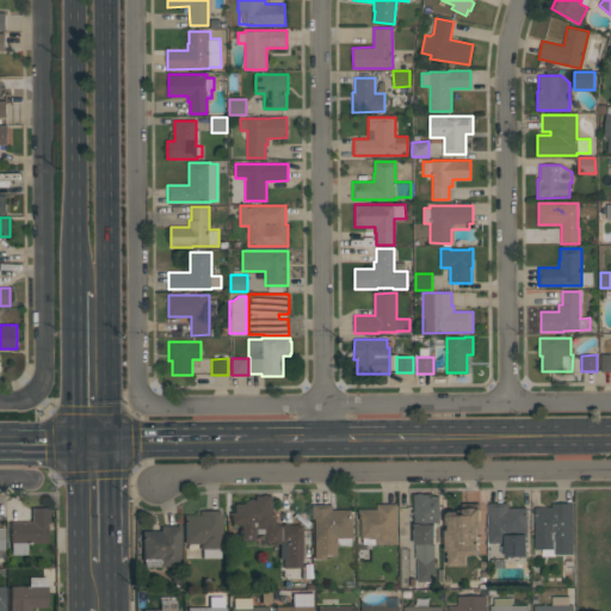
[(439,499),(439,523),(434,523),(434,544),(434,557),(436,581),(417,581),(417,559),(415,559),(415,544),(414,544),(414,514),(412,514),(412,511),(414,511),(414,494),(430,494),(430,498),(431,497),(432,495),(433,495),(434,495),(436,495),(437,497),(438,498),(439,499)]
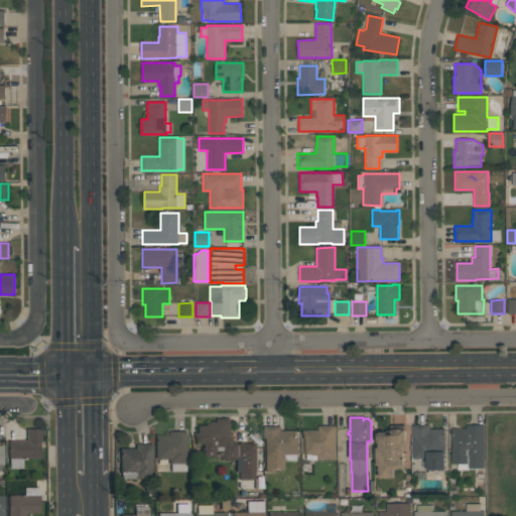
[(230,418),(231,442),(234,442),(234,443),(254,443),(255,473),(254,473),(254,480),(239,480),(239,473),(236,473),(236,459),(222,459),(222,452),(214,452),(214,458),(203,458),(203,443),(202,443),(202,445),(200,445),(200,443),(195,443),(195,432),(200,432),(200,425),(208,425),(208,422),(217,422),(217,419),(230,418)]
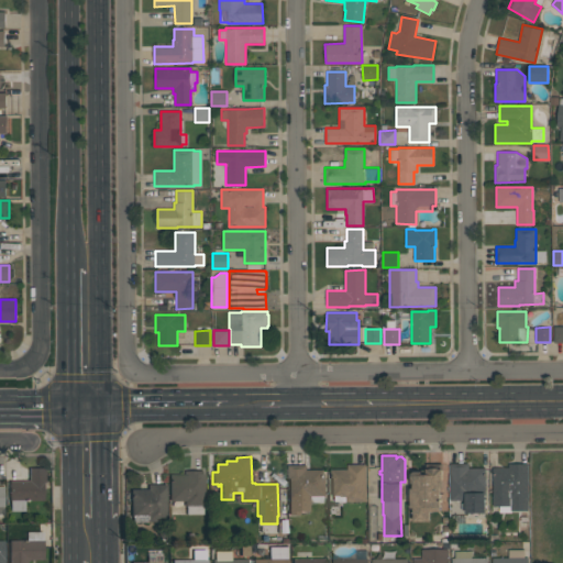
[(485,512),(465,512),(465,510),(462,510),(462,504),(465,504),(465,500),(450,500),(450,463),(468,463),(468,468),(485,468),(485,512)]
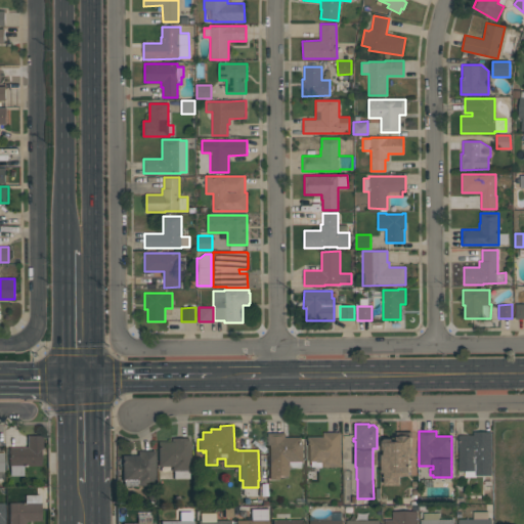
[(465,477),(465,471),(459,471),(459,435),(474,435),(474,431),(491,431),(491,475),(476,475),(476,477),(465,477)]
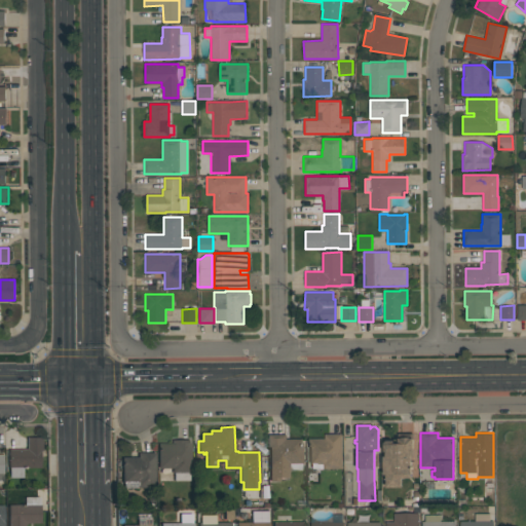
[(342,468),(323,468),(310,468),(310,464),(309,464),(309,439),(325,439),(325,434),(342,434),(342,468)]
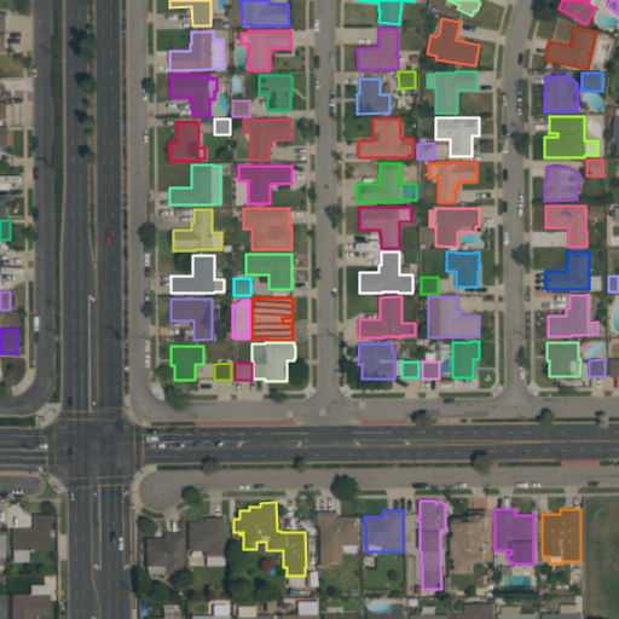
[(451,559),(451,537),(455,537),(455,531),(451,531),(451,521),(456,518),(463,518),(463,516),(469,516),(469,510),(487,510),(487,537),(484,537),(485,562),(473,562),(473,573),(455,573),(455,559),(451,559)]
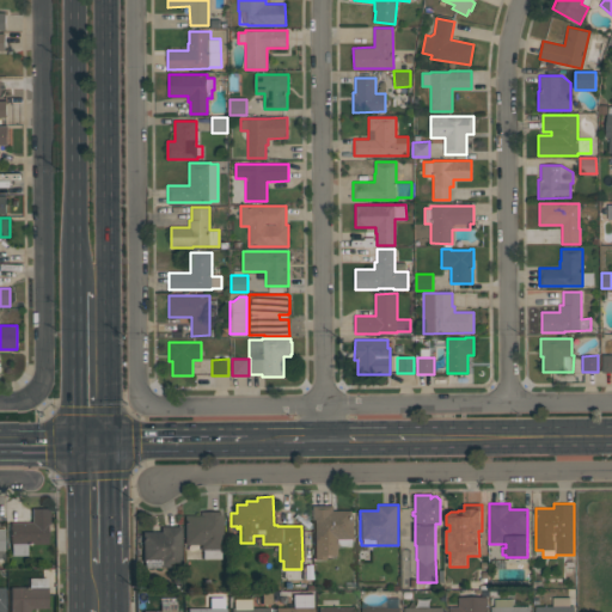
[(313,506),(334,506),(334,510),(352,510),(352,539),(350,539),(350,548),(336,548),(336,556),(325,556),(325,561),(313,561),(313,506)]
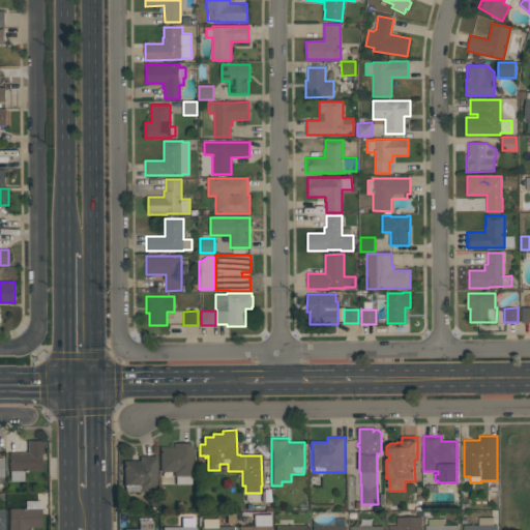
[(27,452),(26,441),(42,441),(42,454),(40,454),(41,471),(23,472),(23,481),(9,481),(9,472),(8,472),(8,452),(27,452)]
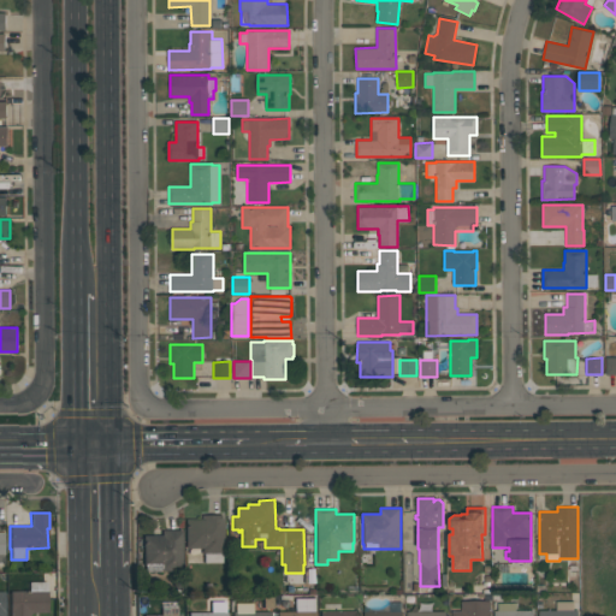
[(221,563),(203,563),(203,555),(201,555),(201,549),(184,550),(184,520),(203,520),(203,515),(223,515),(223,554),(221,554),(221,563)]
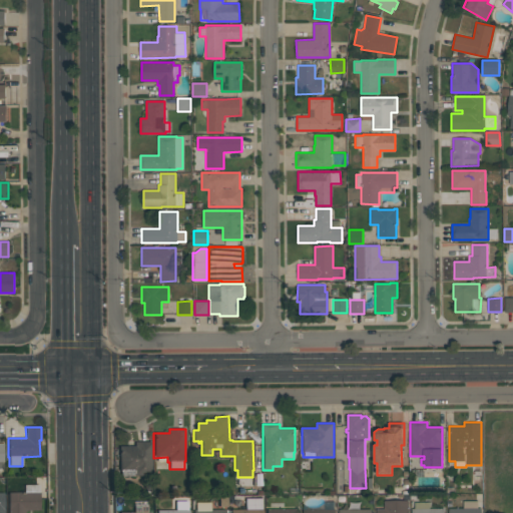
[(118,472),(118,447),(134,447),(134,442),(150,442),(150,476),(134,476),(134,477),(120,477),(120,472),(118,472)]
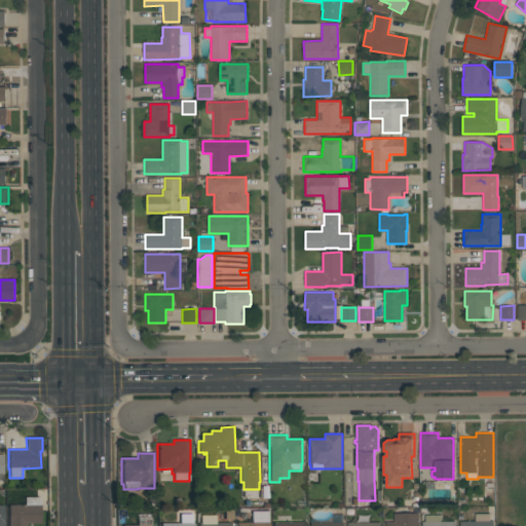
[(40,497),(40,523),(25,523),(25,525),(8,525),(8,505),(24,504),(24,497),(40,497)]
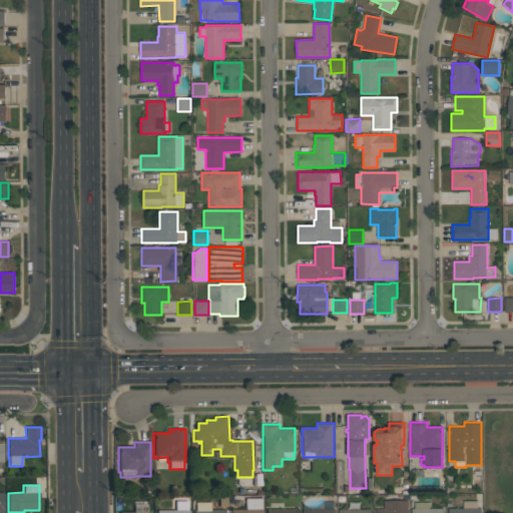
[(229,512),(229,510),(244,509),(244,499),(261,499),(261,509),(263,509),(263,512),(229,512)]
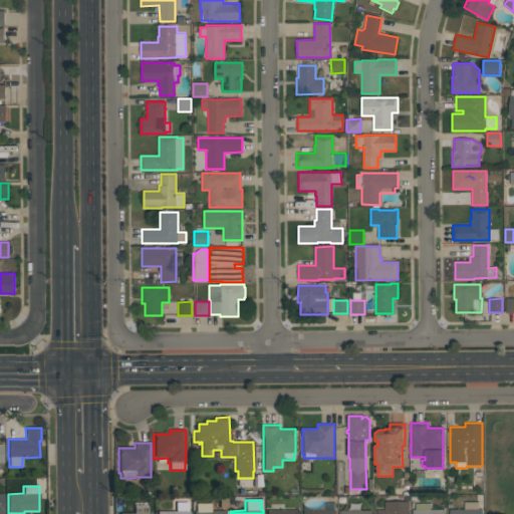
[(376,513),(376,510),(386,510),(384,501),(410,501),(410,513),(376,513)]
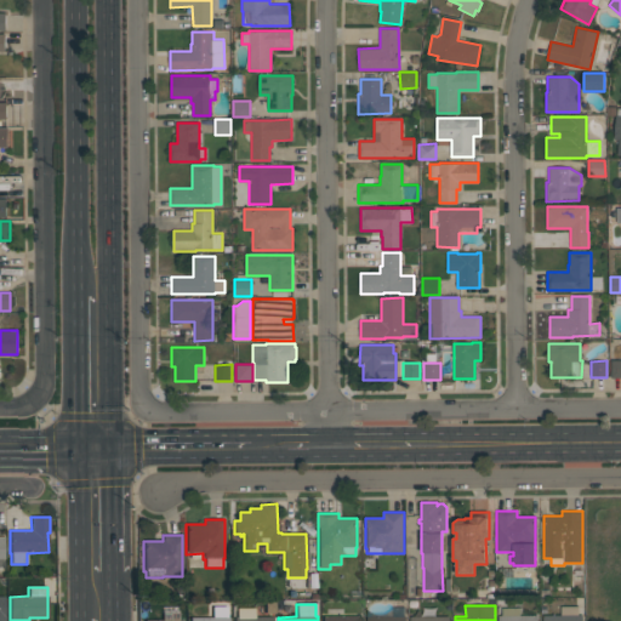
[(579,607),(579,615),(582,615),(582,620),(543,620),(543,615),(562,615),(560,607),(579,607)]
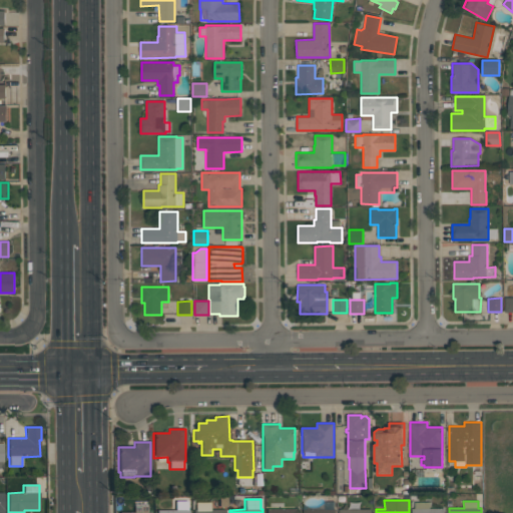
[(188,512),(156,512),(156,511),(174,510),(174,502),(186,502),(186,510),(188,510),(188,512)]
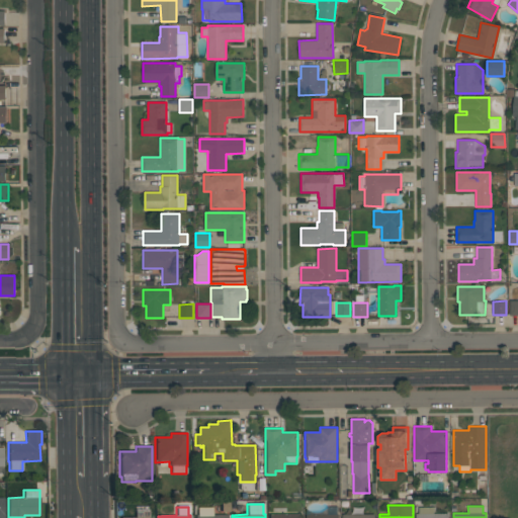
[(419,507),(434,507),(434,513),(448,513),(448,517),(416,517),(416,513),(419,513),(419,507)]
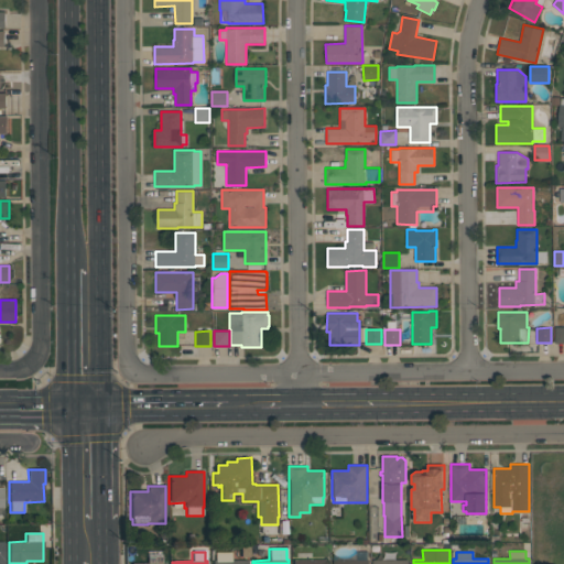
[(212,563),(212,561),(214,561),(214,553),(230,553),(230,562),(247,561),(247,563),(212,563)]
